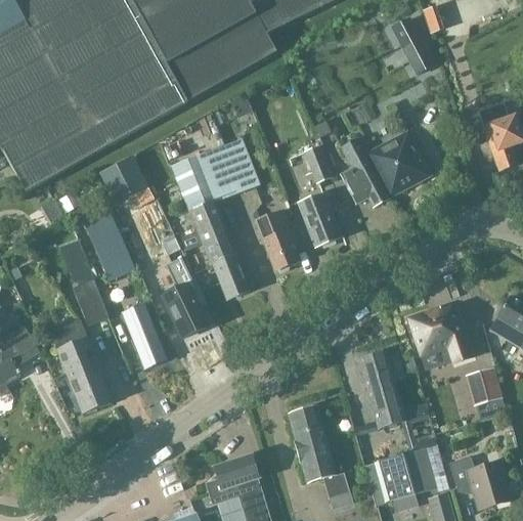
[(0,149),(1,152),(2,150),(25,191),(138,128),(186,101),(275,51),(247,0),(0,0),(0,149)]
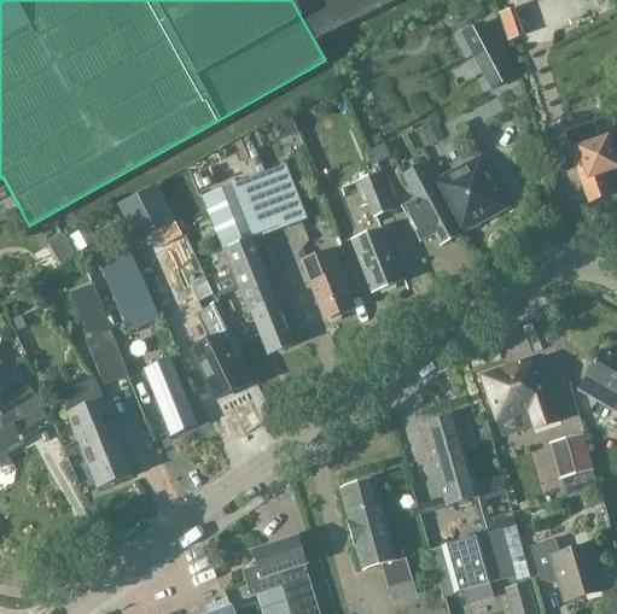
[(292,0),(314,40),(395,0),(292,0)]
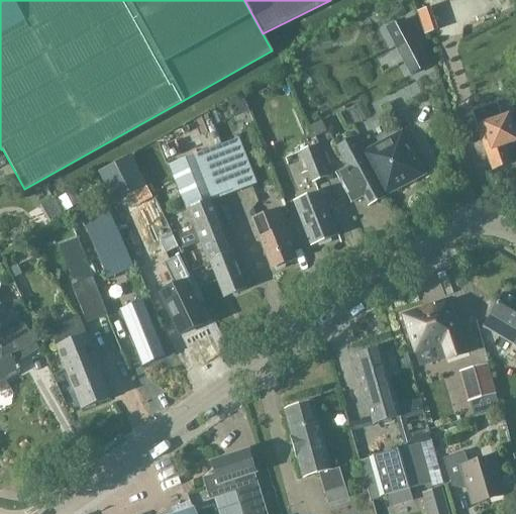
[(402,18),(385,28),(409,74),(426,64),(402,18)]
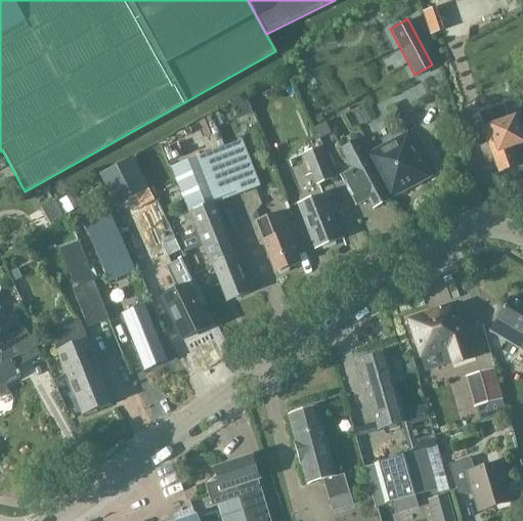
[(504,104),(478,114),(497,170),(517,163),(512,146),(522,141),(522,140),(514,114),(508,116),(504,104)]
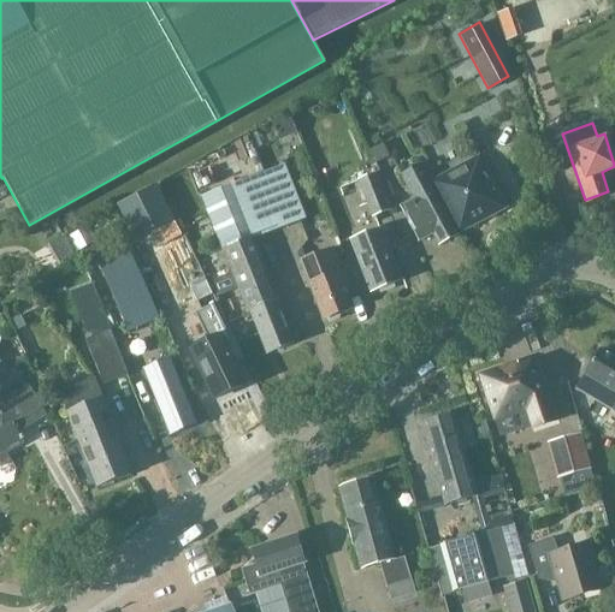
[(478,154),(429,179),(456,231),(504,206),(478,154)]
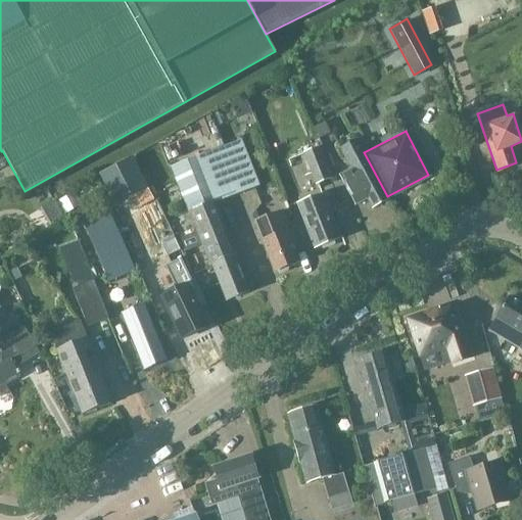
[(387,196),(364,152),(356,137),(339,146),(350,168),(339,174),(354,203),(366,197),(370,205),(387,197),(387,196)]
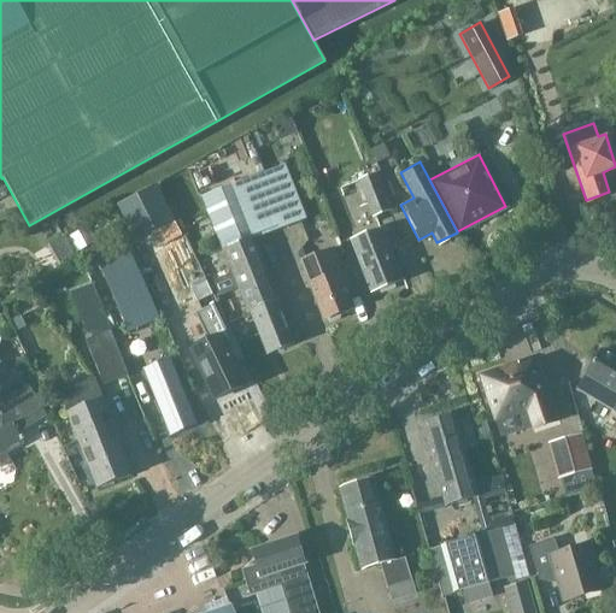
[(280,163),(201,193),(241,296),(246,295),(267,348),(289,340),(269,286),(275,283),(254,233),(300,216),(280,163)]
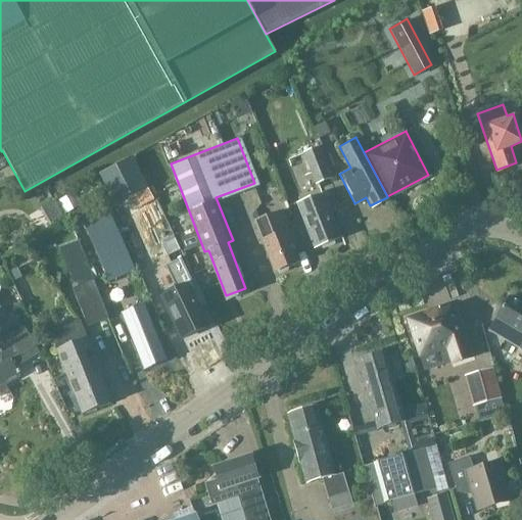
[(315,182),(329,176),(317,145),(302,151),(315,182)]
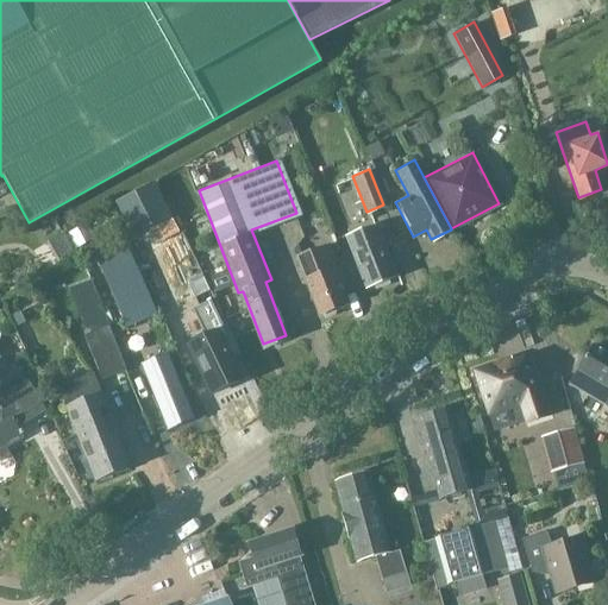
[(395,275),(375,224),(345,235),(364,285),(395,275)]
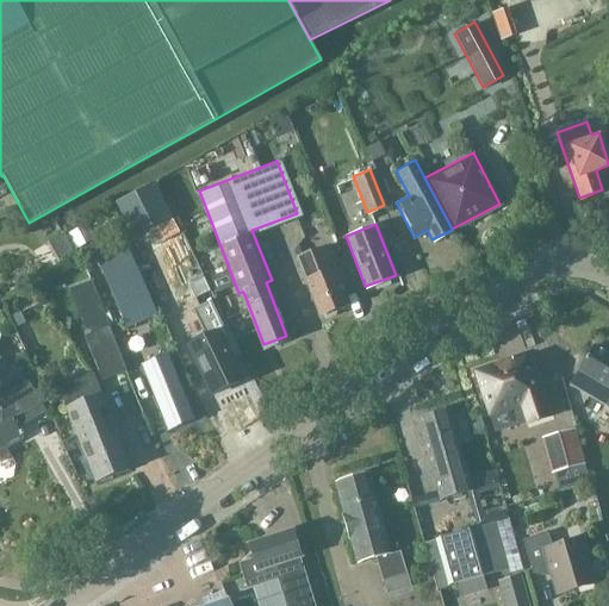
[(74,251),(62,230),(44,239),(56,261),(74,251)]
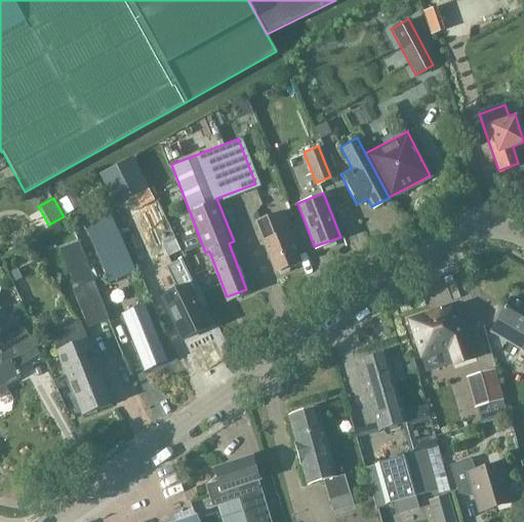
[(294,249),(299,247),(285,209),(255,221),(274,270),(276,270),(282,275),(293,271),(293,263),(299,261),(294,249)]
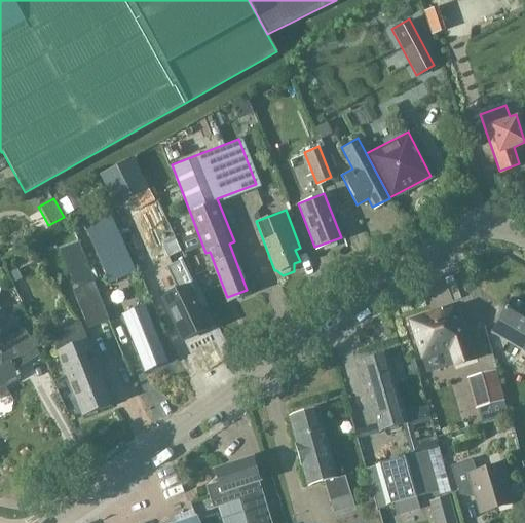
[(112,216),(88,226),(111,281),(135,270),(136,270),(112,216)]
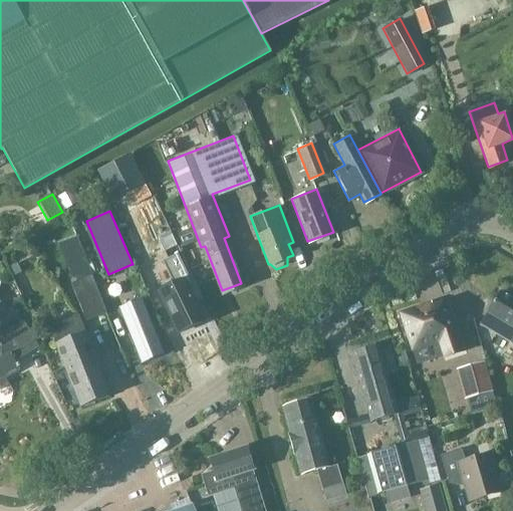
[(72,280),(90,273),(74,234),(56,241),(72,280)]
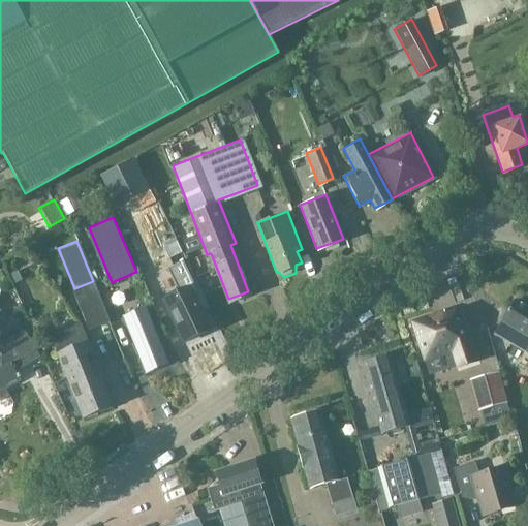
[(207,306),(184,257),(171,265),(182,287),(161,297),(183,339),(208,327),(199,309),(207,306)]
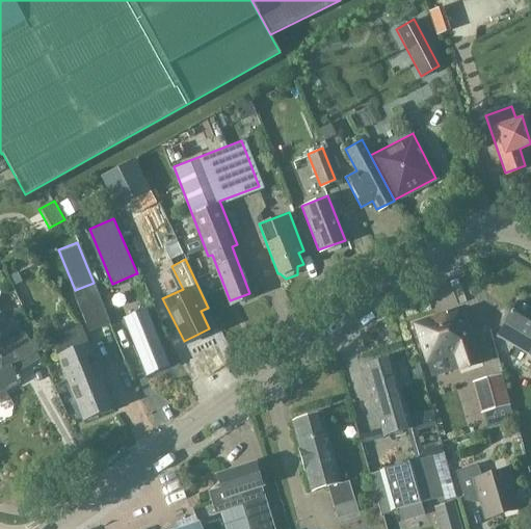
[(22,282),(14,263),(5,267),(14,286),(22,282)]
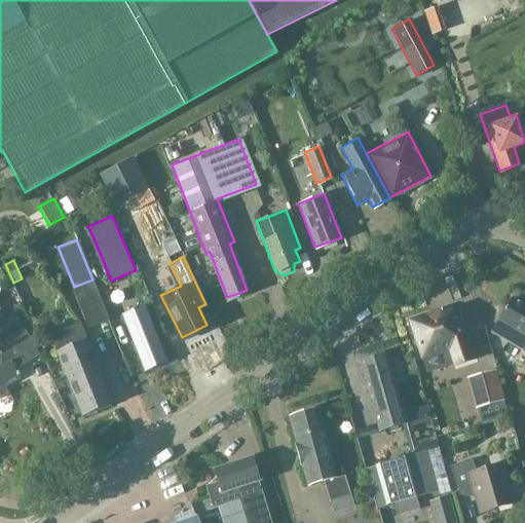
[(86,327),(107,319),(92,279),(74,287),(71,288),(86,327)]
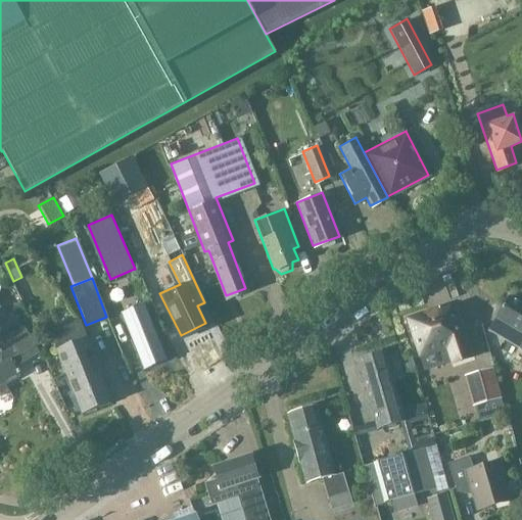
[(521,304),(508,296),(487,329),(521,348),(521,304)]
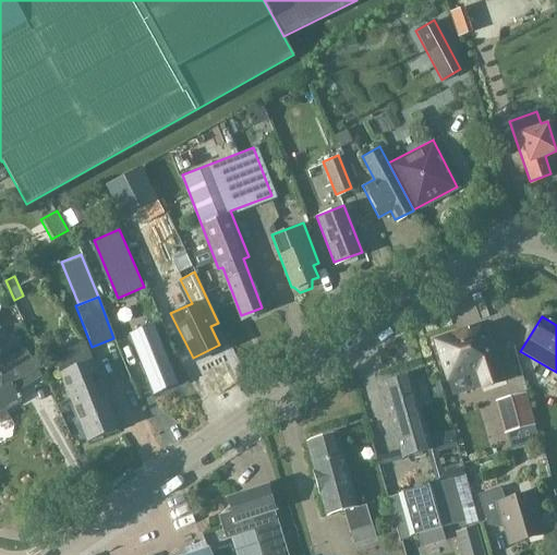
[(0,353),(1,356),(22,344),(13,329),(7,334),(0,322),(0,353)]
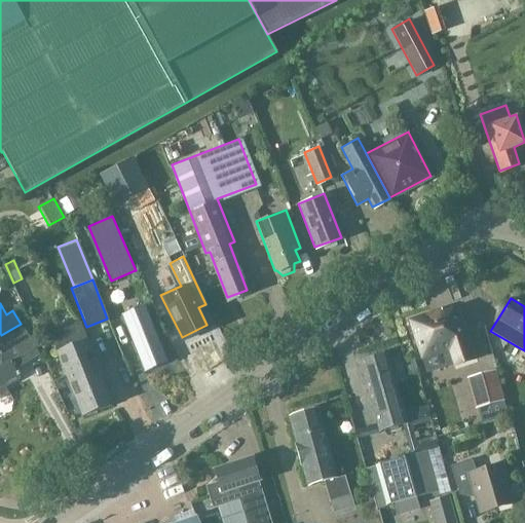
[(120,313),(143,370),(167,361),(144,303),(120,313)]
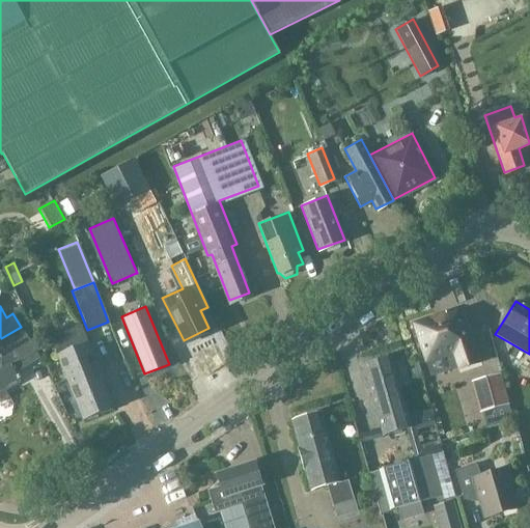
[(423,361),(451,353),(456,369),(478,362),(461,308),(445,313),(444,310),(410,322),(423,361)]
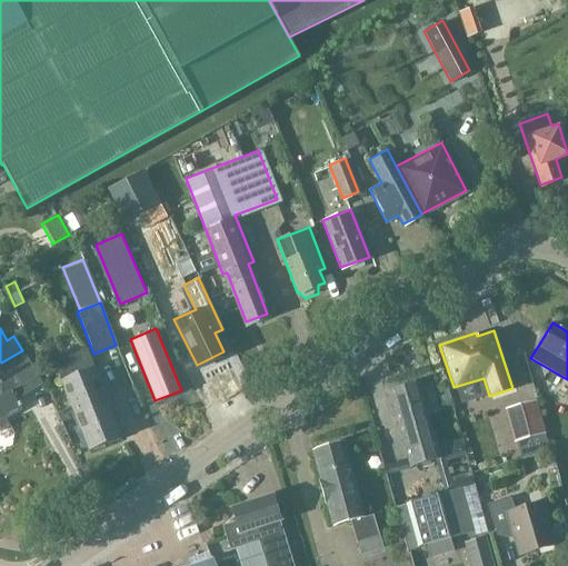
[(52,361),(70,405),(102,393),(86,349),(52,361)]
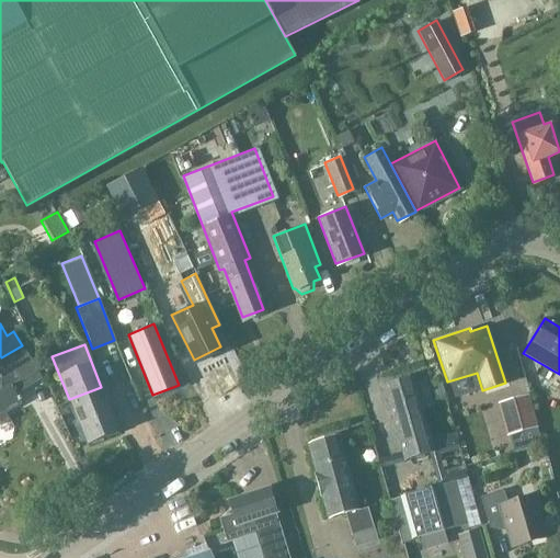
[(37,372),(26,354),(22,345),(1,357),(7,366),(0,369),(0,422),(9,418),(4,411),(20,402),(11,387),(37,372)]
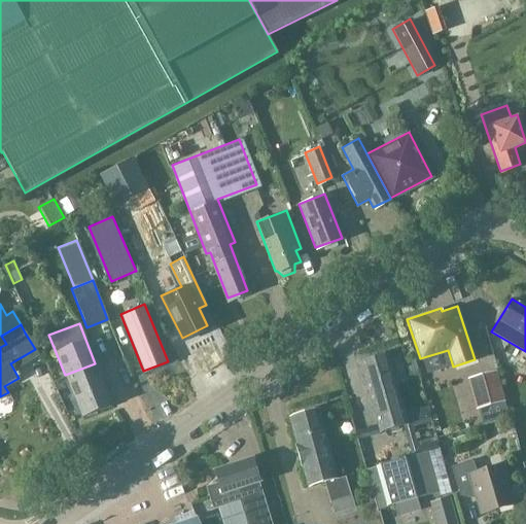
[(387,352),(359,360),(380,430),(407,422),(387,352)]
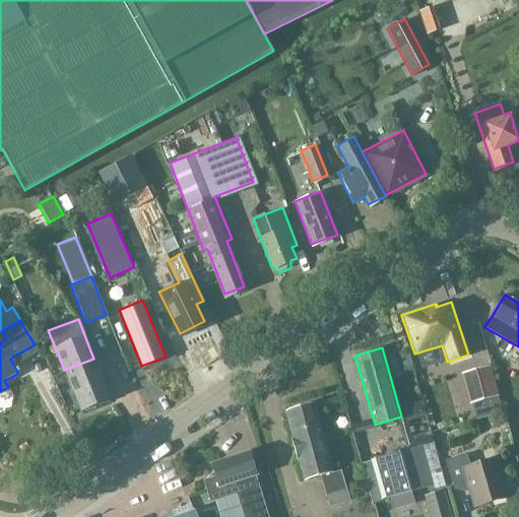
[(110,397),(93,359),(64,370),(79,409),(110,397)]
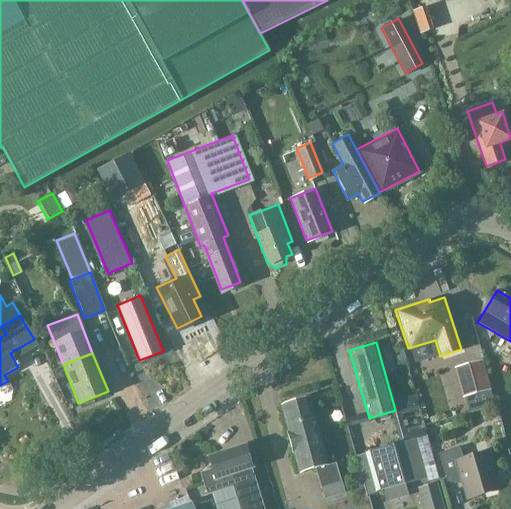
[(488,389),(463,396),(467,411),(492,404),(488,389)]
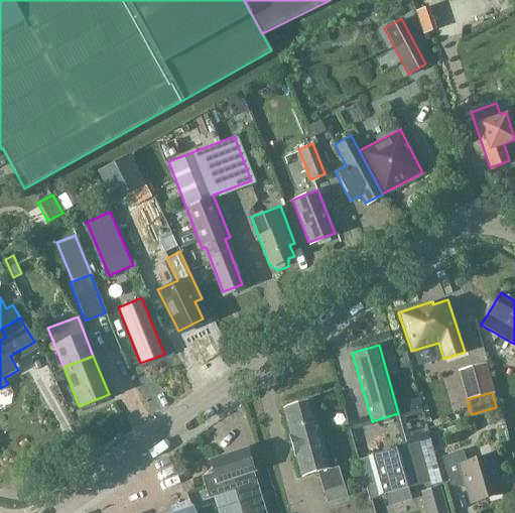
[(310,398),(283,406),(301,475),(316,470),(323,490),(343,483),(337,465),(329,467),(310,398)]
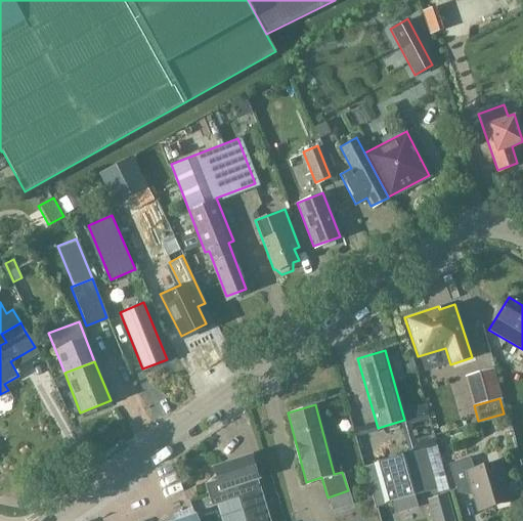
[(384,502),(435,486),(425,448),(374,463),(384,502)]
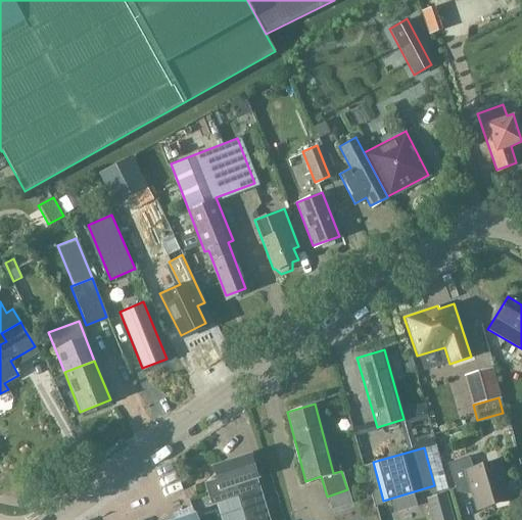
[(217,478),(204,482),(211,502),(211,503),(214,502),(219,519),(240,519),(245,519),(268,519),(257,486),(254,477),(256,477),(248,454),(212,466),(217,478)]
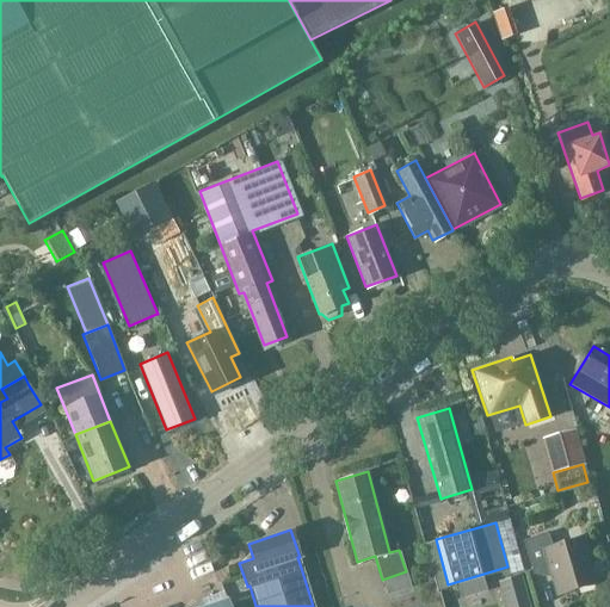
[(549,562),(558,592),(596,581),(583,536),(553,544),(548,530),(523,537),(533,567),(549,562)]
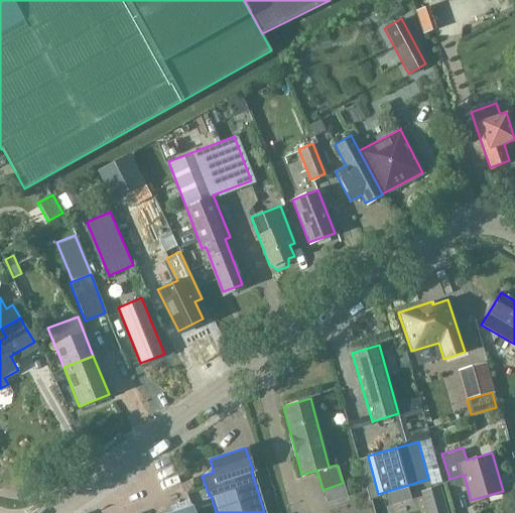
[(425,512),(446,512),(439,485),(420,490),(425,512)]
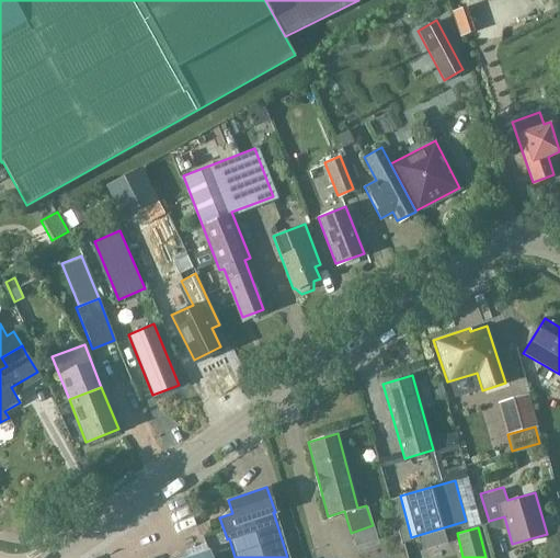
[(210,557),(207,548),(182,557),(210,557)]
